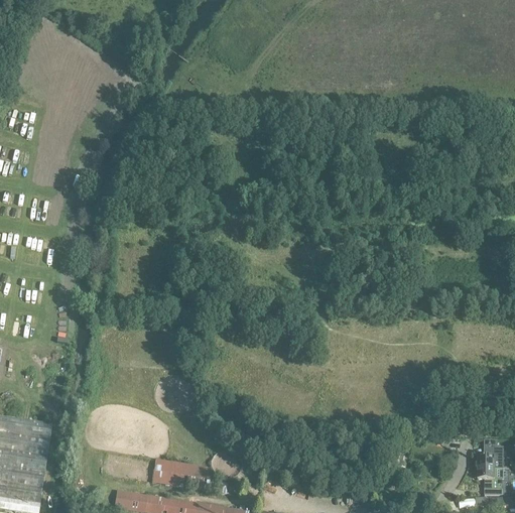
[(0,506),(38,512),(51,422),(0,414),(0,506)]
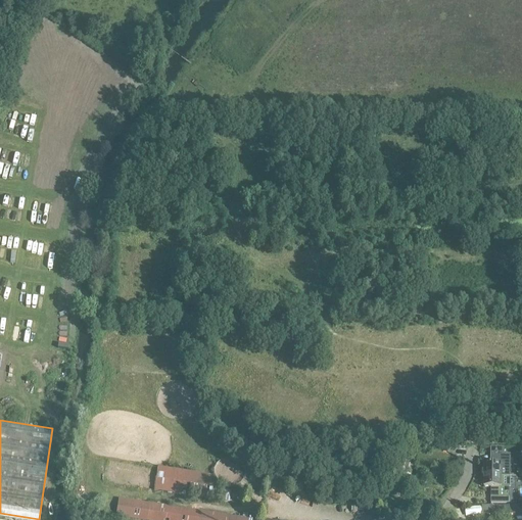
[(482,462),(483,473),(510,473),(510,456),(504,456),(504,445),(489,445),(489,462),(482,462)]
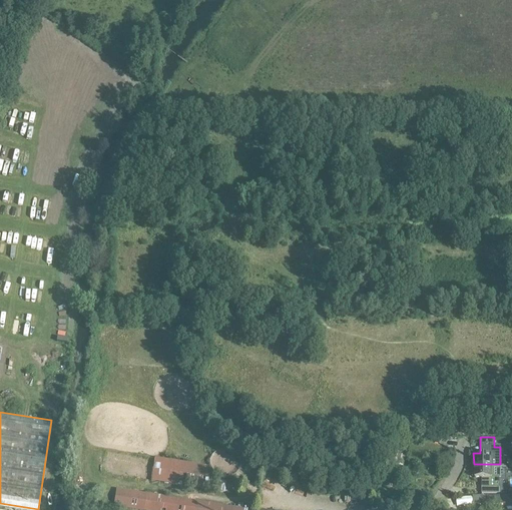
[(395,463),(402,464),(405,449),(398,448),(395,463)]
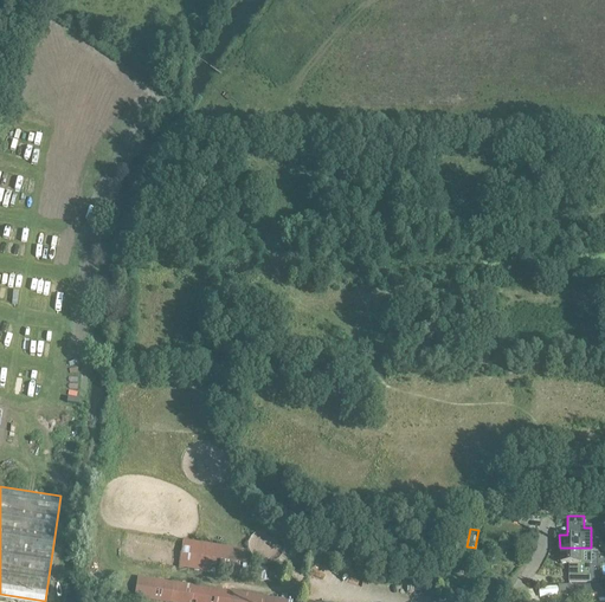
[(139,531),(135,558),(178,565),(272,580),(274,565),(243,561),(245,548),(139,531)]
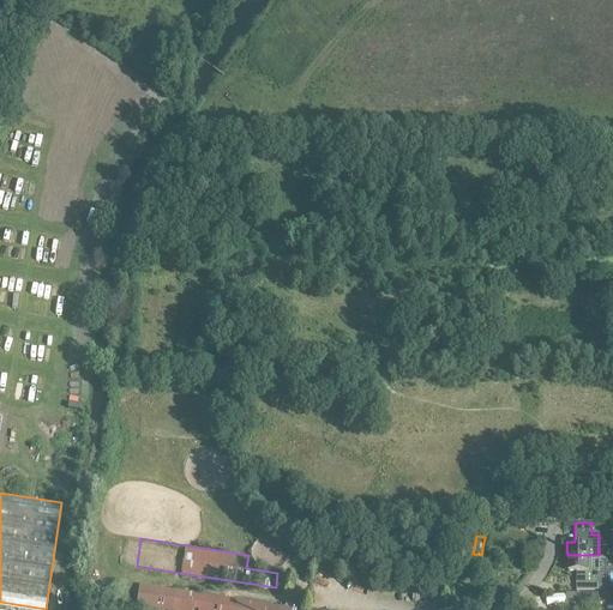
[(568,555),(568,569),(576,569),(576,587),(598,587),(606,587),(606,571),(598,571),(598,569),(599,569),(599,555),(568,555)]
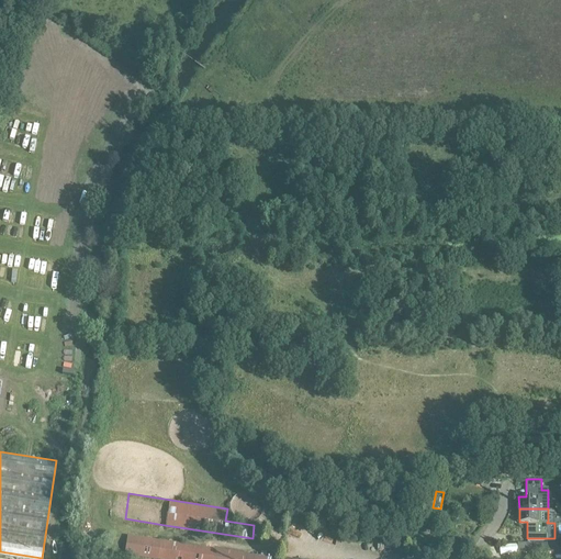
[(163,558),(277,558),(278,556),(126,534),(123,554),(163,558)]
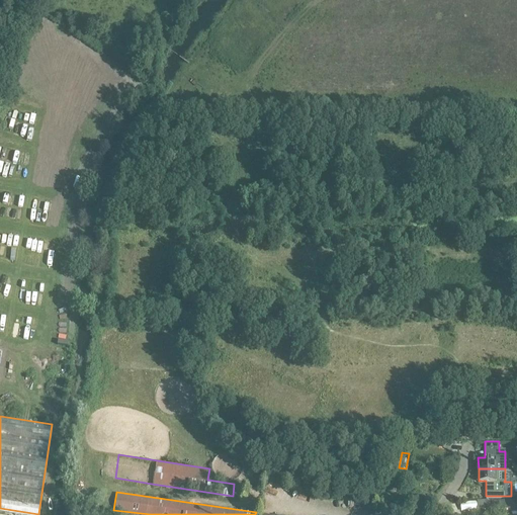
[(516,498),(478,499),(478,506),(511,506),(512,509),(513,511),(515,511),(516,509),(516,498)]
